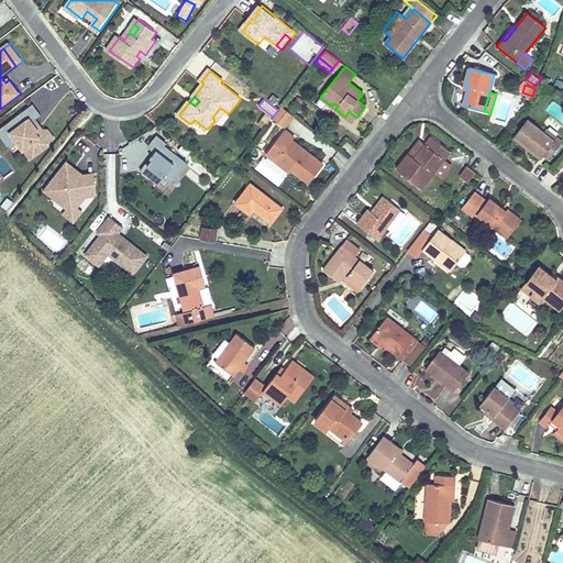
[(43,116),(34,105),(6,125),(12,134),(15,131),(20,138),(28,147),(31,145),(37,154),(50,145),(48,143),(55,139),(48,130),(46,132),(41,136),(37,132),(40,130),(33,122),(36,120),(43,116)]
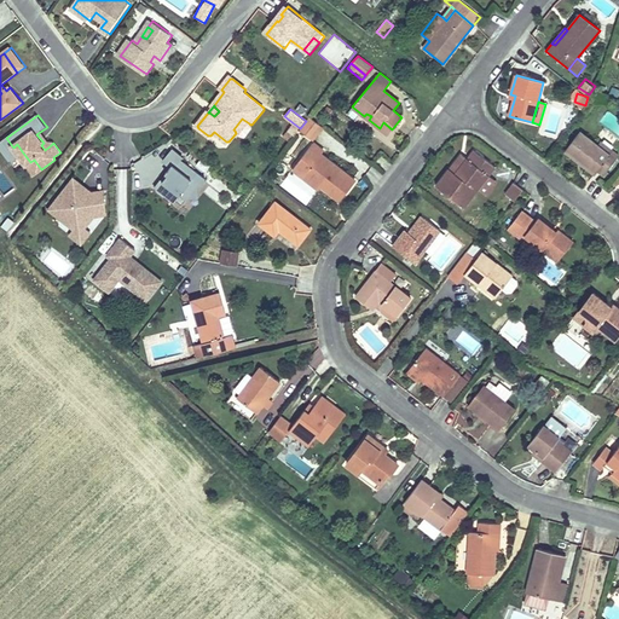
[(320,127),(308,117),(306,121),(301,127),(312,136),(314,137),(320,127)]
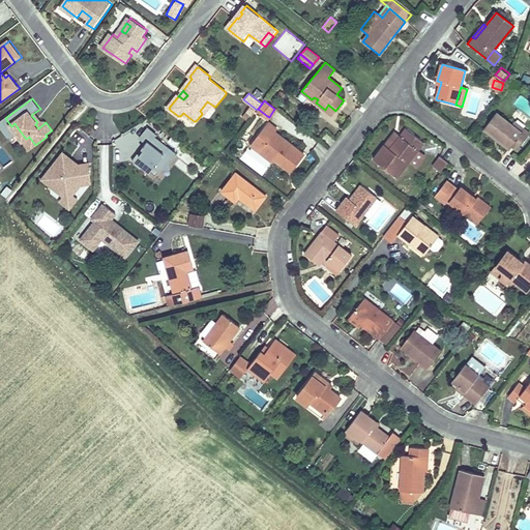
[(201,112),(202,114),(205,116),(213,106),(207,101),(200,111),(201,112)]
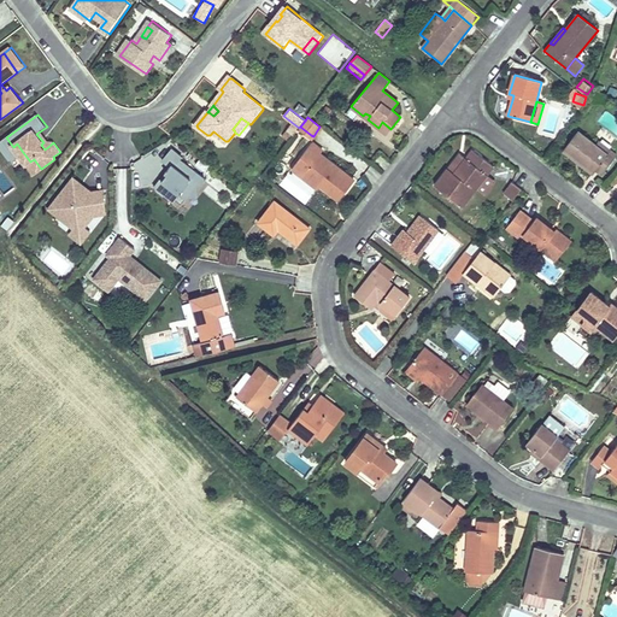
[(382,122),(378,128),(386,135),(391,129),(382,122)]
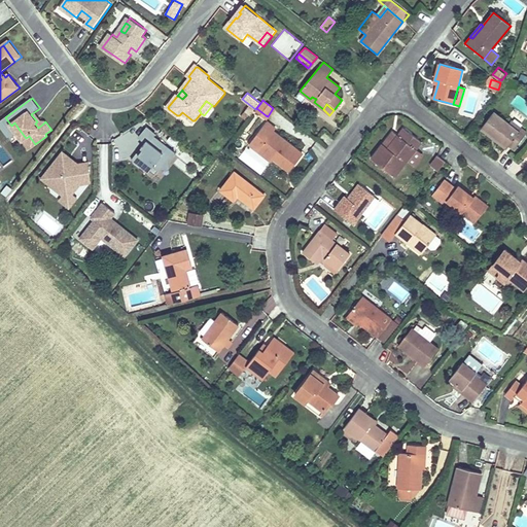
[(255,109),(254,112),(262,118),(266,115),(256,108),(255,109)]
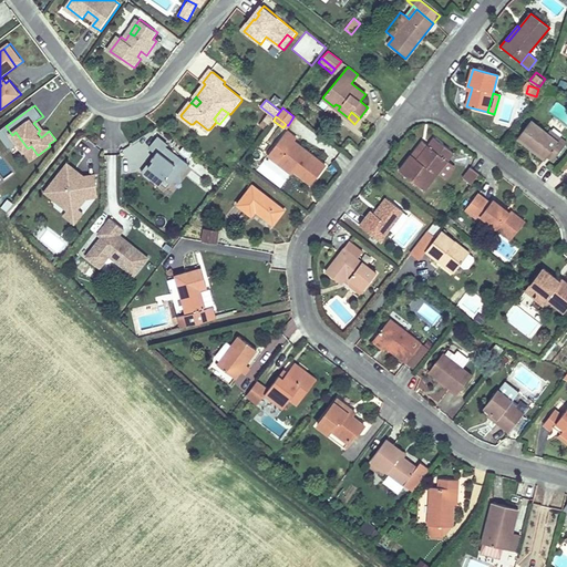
[(38,133),(41,137),(47,133),(37,121),(33,123),(40,131),(38,133)]
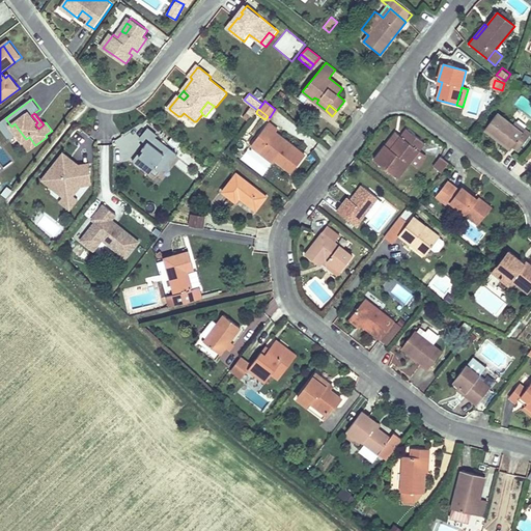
[(498,113),(485,130),(497,139),(499,136),(503,139),(501,142),(510,149),(512,146),(518,150),(530,133),(526,129),(523,132),(513,126),(498,113)]
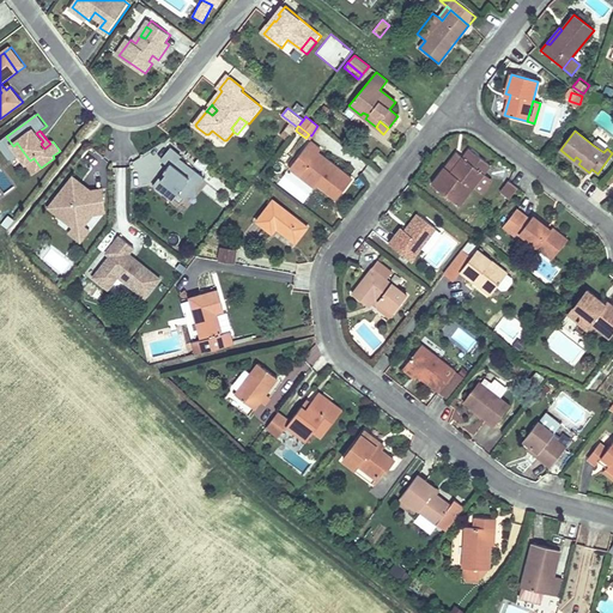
[(17,143),(13,146),(6,137),(1,140),(13,157),(22,150),(17,143)]
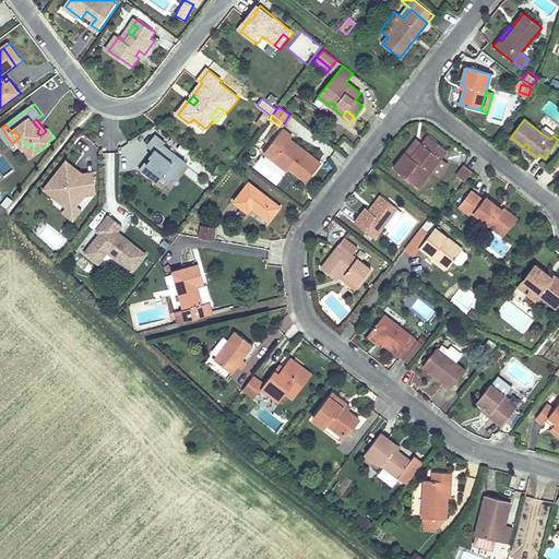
[(544,128),(540,132),(550,139),(554,135),(544,128)]
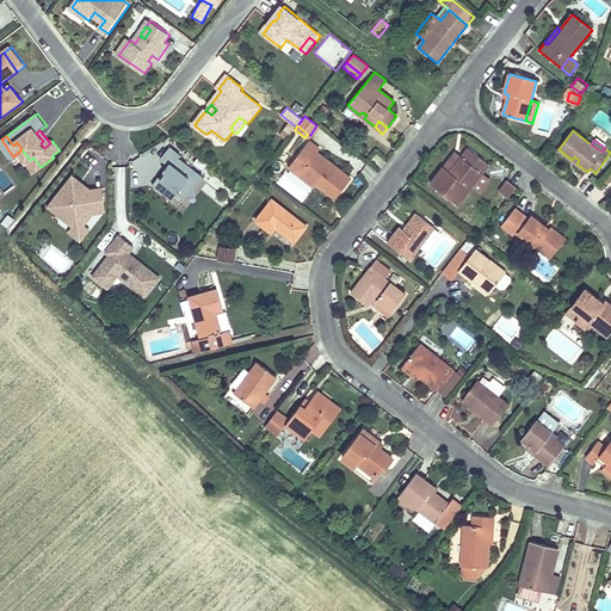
[(319,149),(308,141),(290,165),(318,186),(335,199),(351,179),(316,153),(319,149)]
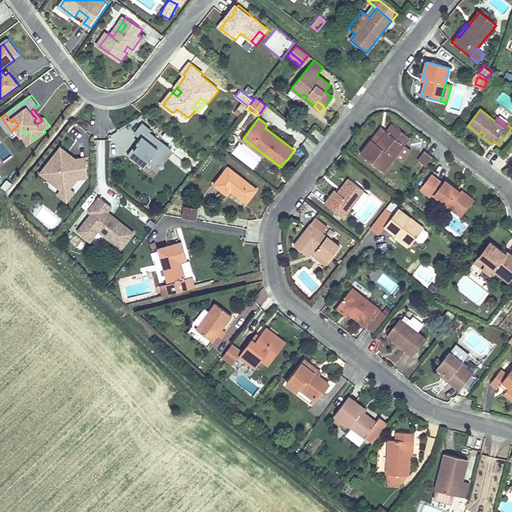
[(146,136),(149,132),(151,130),(143,123),(135,133),(142,138),(144,135),(146,136)]
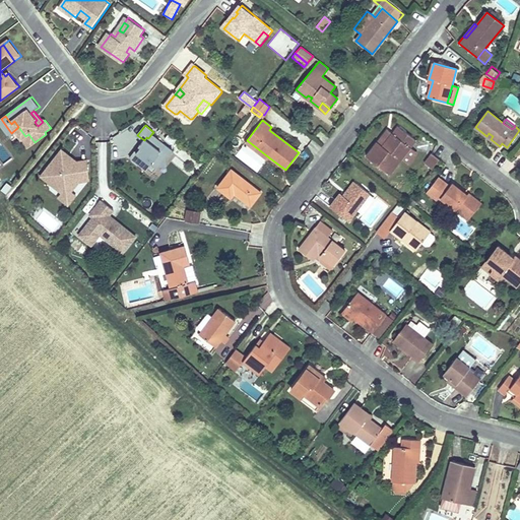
[(377,142),(366,156),(388,174),(415,140),(397,126),(382,146),(377,142)]
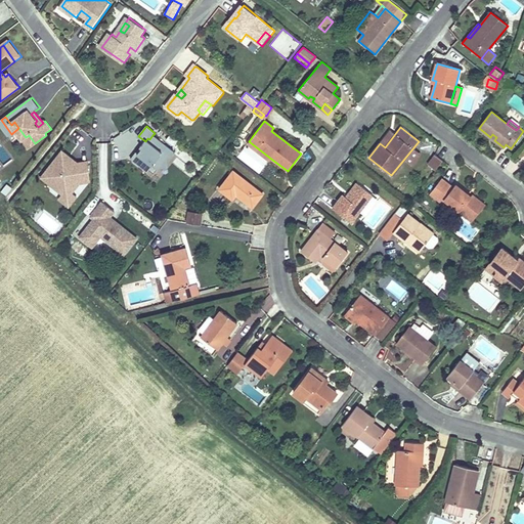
[(391,130),(380,143),(385,147),(395,134),(391,130)]
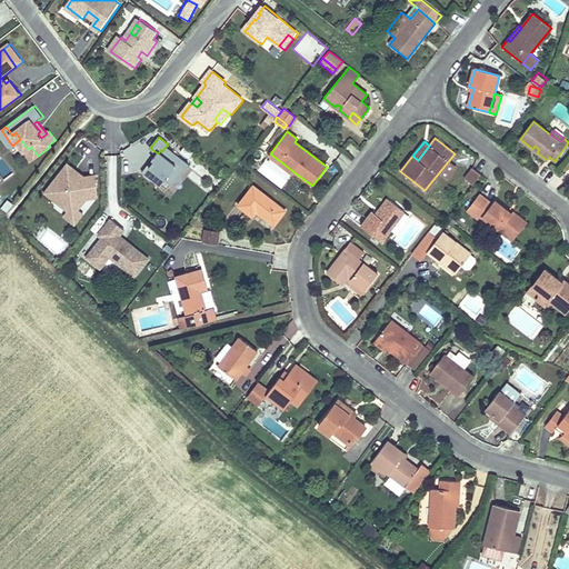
[(153,162),(150,162),(143,170),(161,185),(167,177),(172,182),(181,172),(182,173),(189,165),(166,147),(162,151),(160,150),(153,158),(156,159),(153,162)]
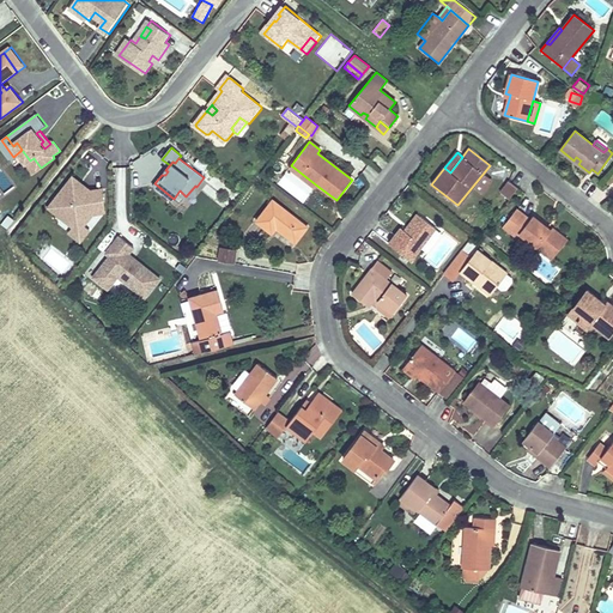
[(319,187),(291,165),(289,168),(316,189),(319,187)]
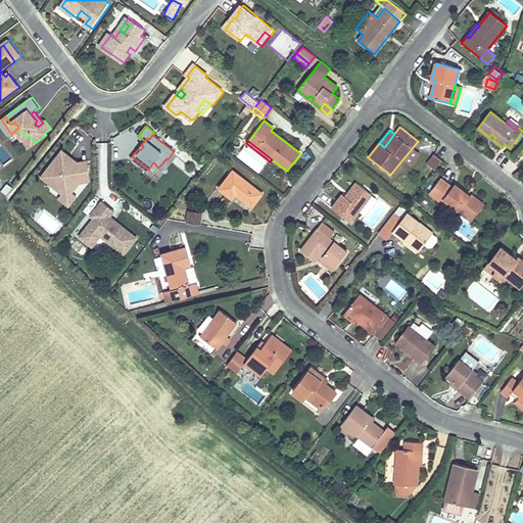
[(413,148),(403,159),(410,164),(419,153),(413,148)]
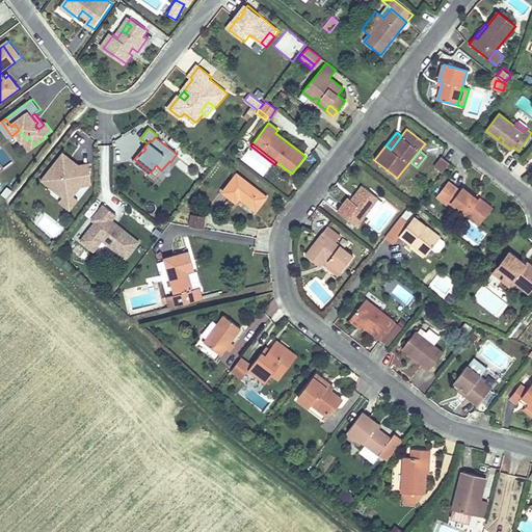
[(63,154),(43,181),(63,198),(72,197),(79,187),(89,187),(89,166),(79,166),(76,170),(73,167),(74,166),(73,161),(63,154)]
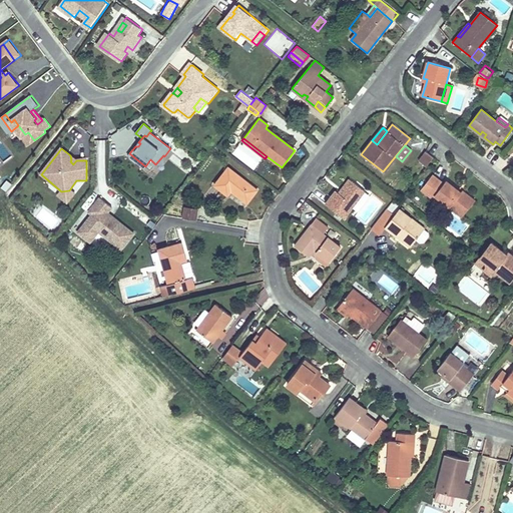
[(426,151),(420,159),(428,165),(434,157),(426,151)]
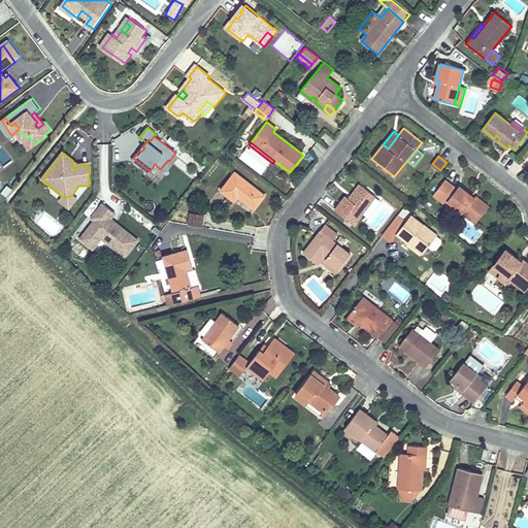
[(170,168),(169,161),(168,160),(160,169),(170,168)]
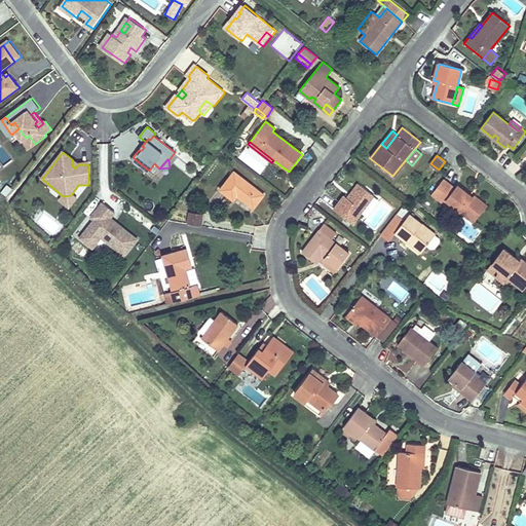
[(234,172),(219,191),(231,200),(237,192),(241,195),(239,199),(252,210),(264,195),(234,172)]
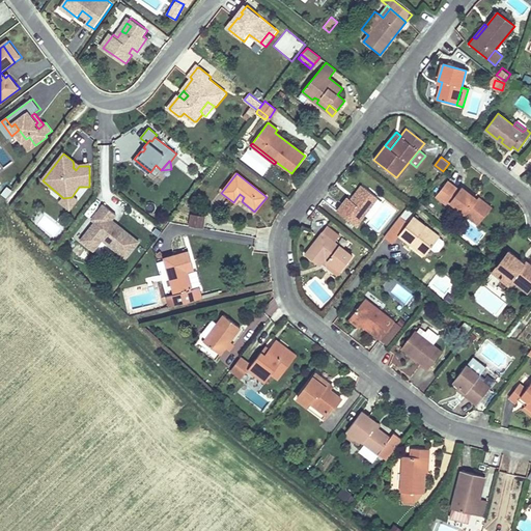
[(447,183),(436,196),(448,206),(450,203),(477,225),(491,208),(478,198),(476,200),(460,188),(458,191),(447,183)]
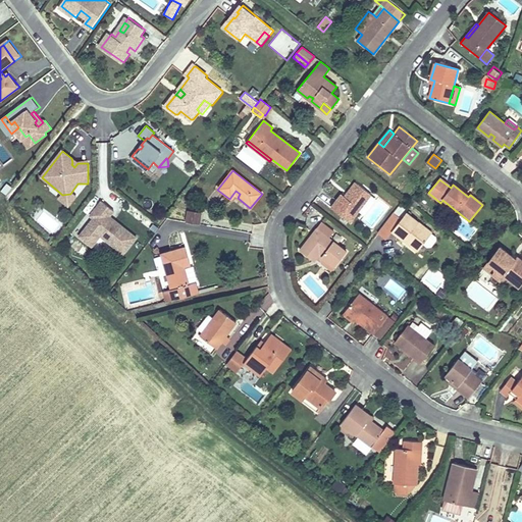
[(343,197),(347,199),(357,185),(354,183),(343,197)]
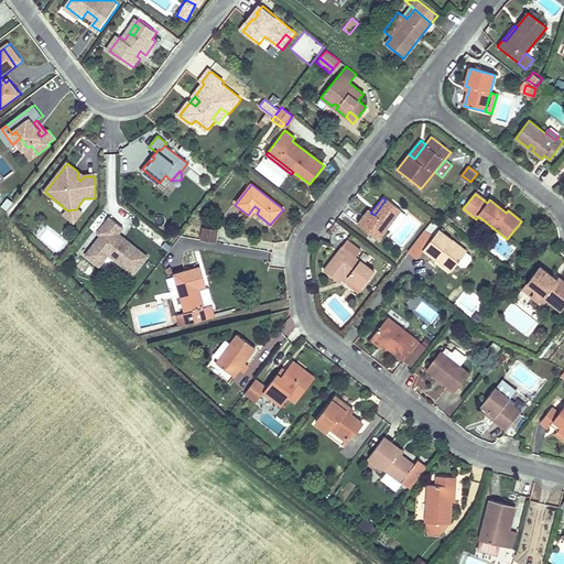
[(368,210),(358,225),(378,239),(400,209),(386,199),(375,215),(368,210)]
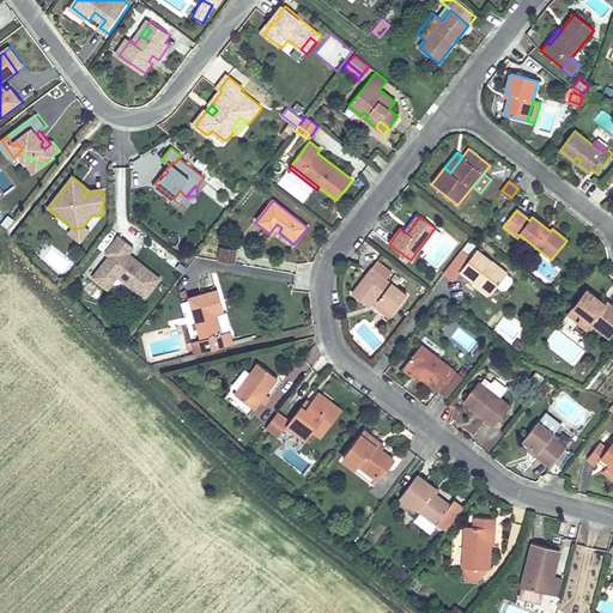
[(83,228),(73,229),(70,234),(80,242),(90,231),(83,226),(83,228)]
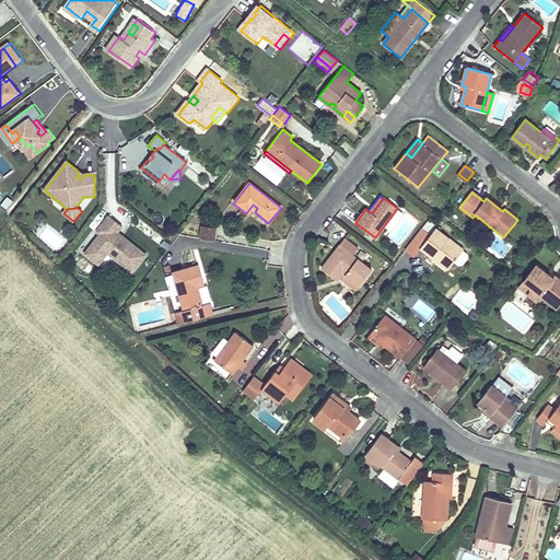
[(123,225),(109,214),(97,231),(101,233),(85,253),(98,264),(108,252),(132,271),(147,254),(123,235),(121,237),(116,233),(118,231),(123,225)]
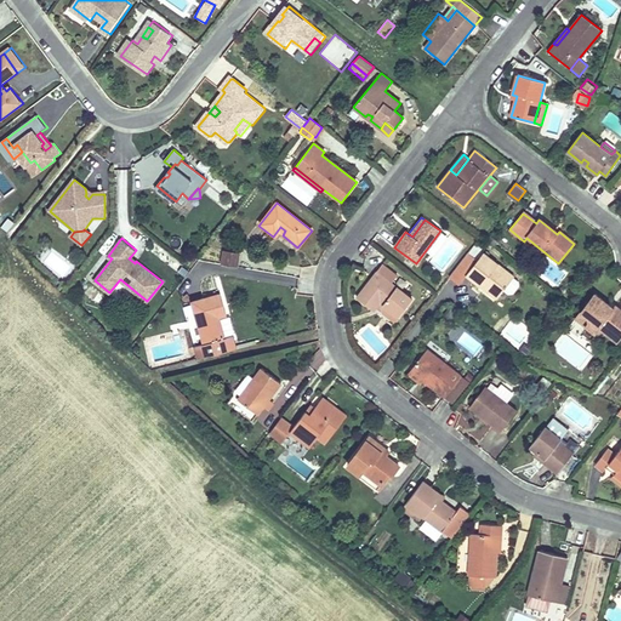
[(500,295),(513,277),(473,245),(448,277),(459,285),(466,275),(480,288),(483,283),(500,295)]
